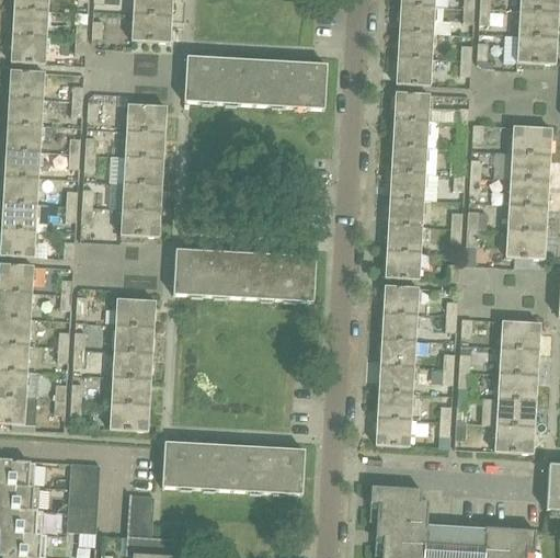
[(13,0),(13,9),(47,11),(47,0),(13,0)]
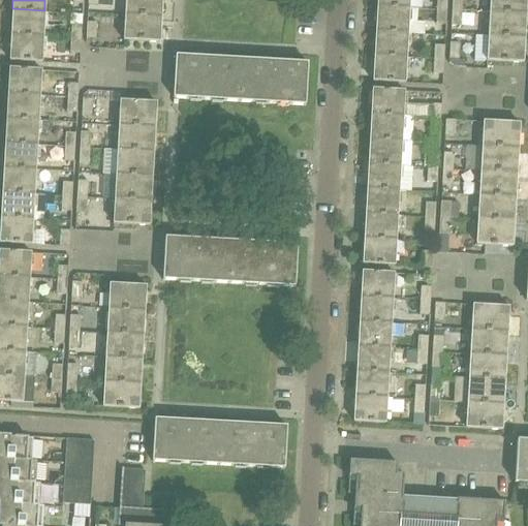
[(125,0),(125,13),(160,16),(160,0),(125,0)]
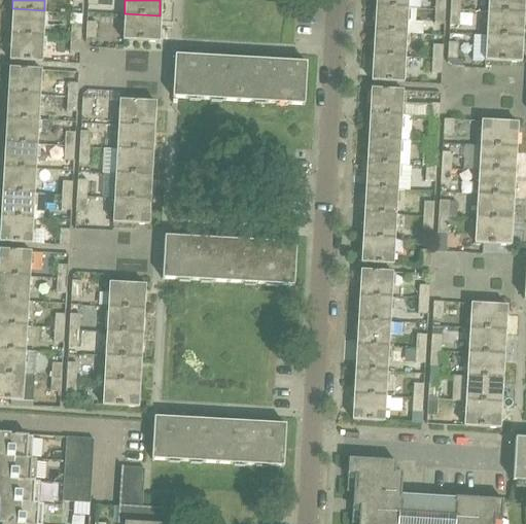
[(435,0),(435,8),(445,9),(446,0),(435,0)]
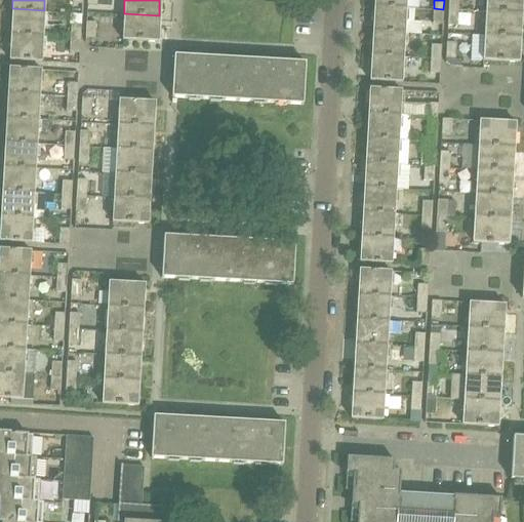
[(448,0),(448,7),(458,8),(458,0),(448,0)]
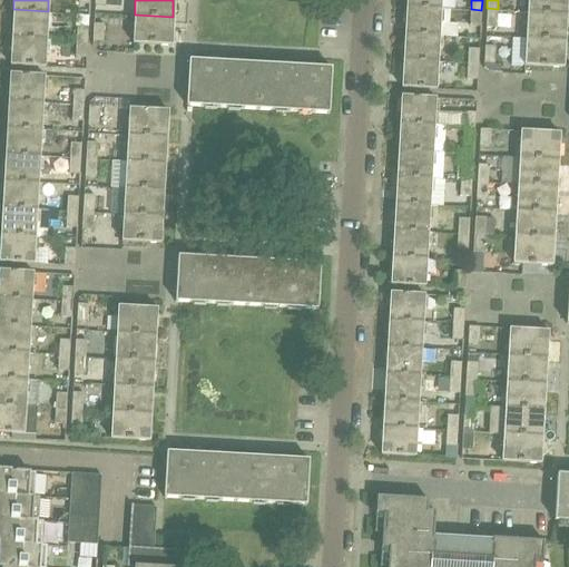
[(528,0),(527,10),(566,12),(566,0),(528,0)]
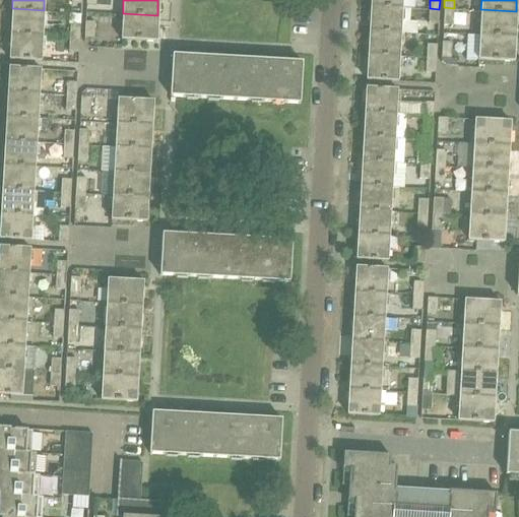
[(401,18),(401,6),(370,5),(368,28),(400,30),(401,18)]
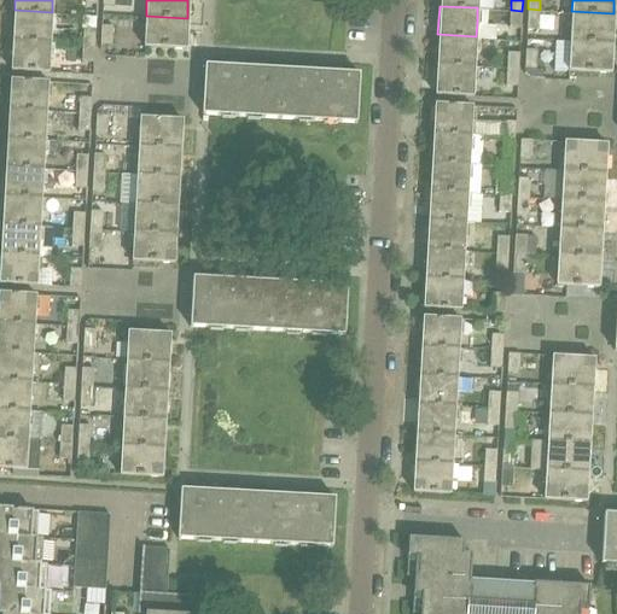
[(539,28),(540,10),(528,9),(527,27),(539,28)]
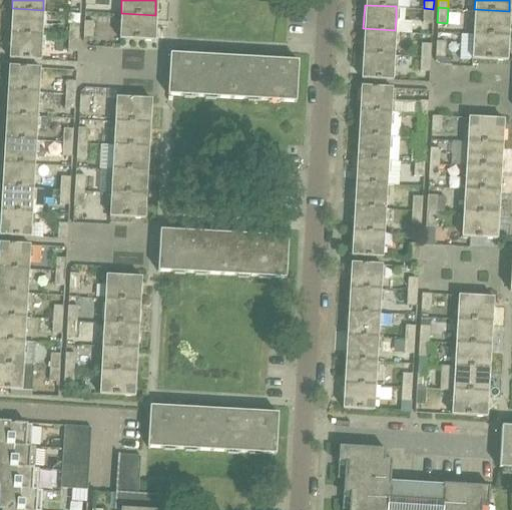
[(12,8),(11,32),(41,34),(43,10),(12,8)]
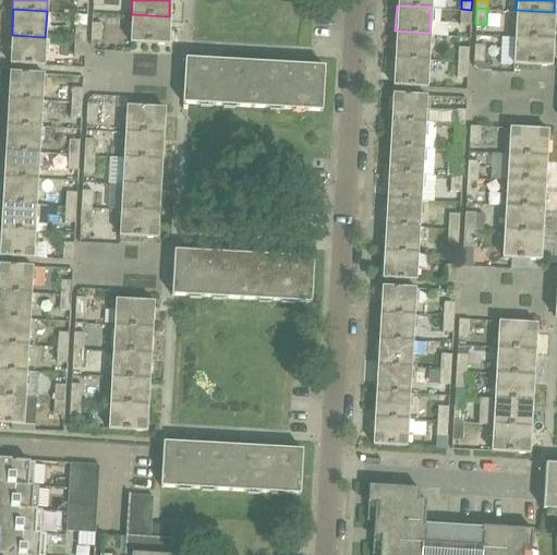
[(471,24),(471,10),(461,9),(460,23),(471,24)]
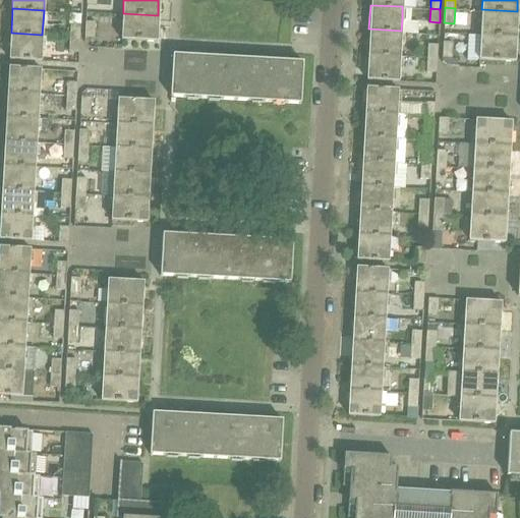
[(517,11),(481,9),(480,34),(515,36),(517,11)]
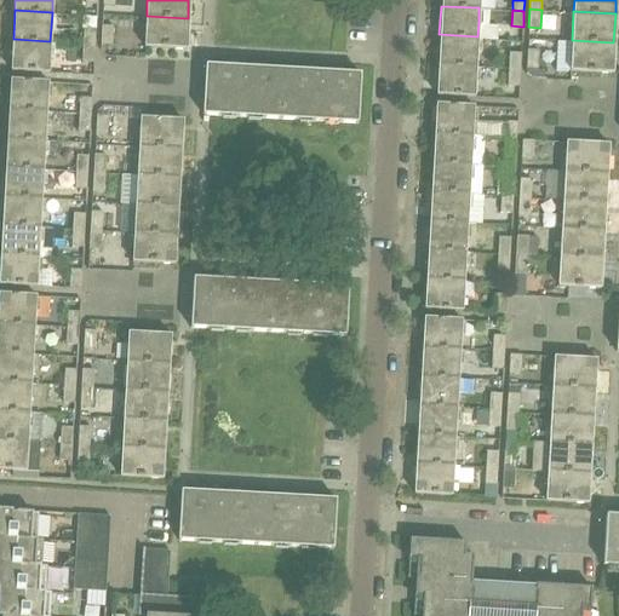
[(187,47),(188,18),(147,16),(144,45),(187,47)]
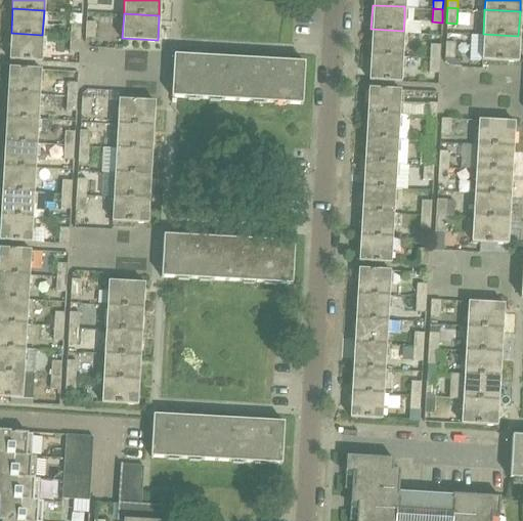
[(97,19),(86,19),(86,36),(96,36),(97,19)]
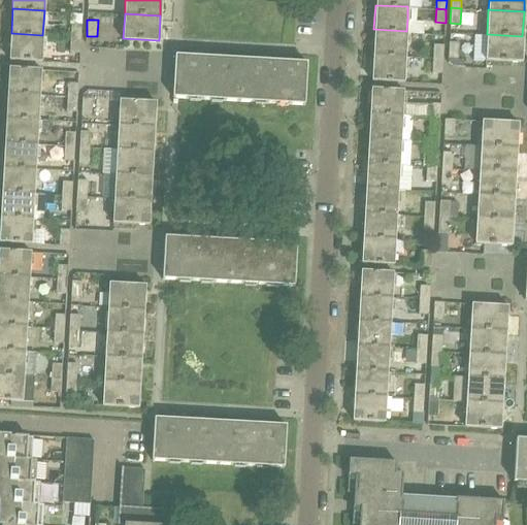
[(71,22),(71,36),(81,37),(81,23),(71,22)]
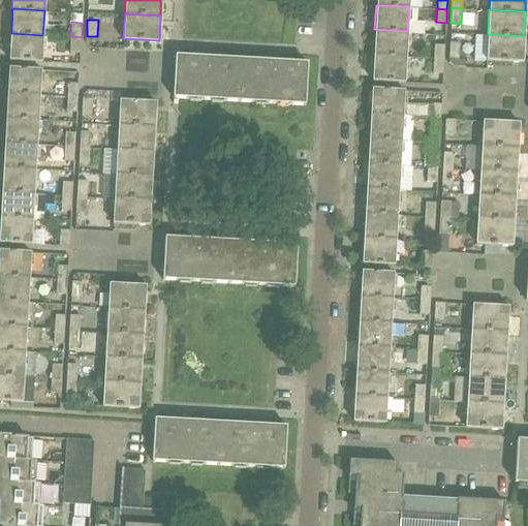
[(374,29),(373,54),(405,56),(407,31),(374,29)]
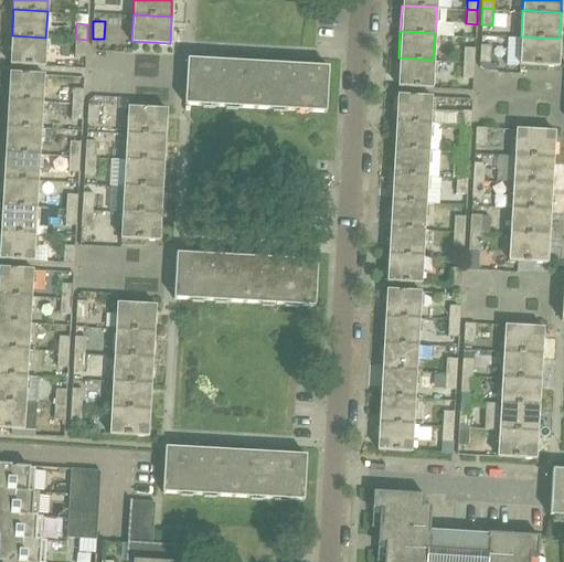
[(45,38),(12,35),(10,62),(44,64),(45,38)]
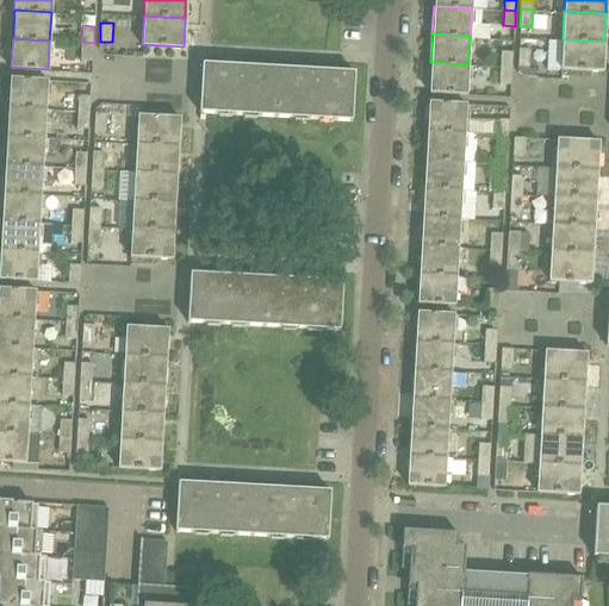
[(602,69),(603,42),(563,39),(561,62),(561,67),(602,69)]
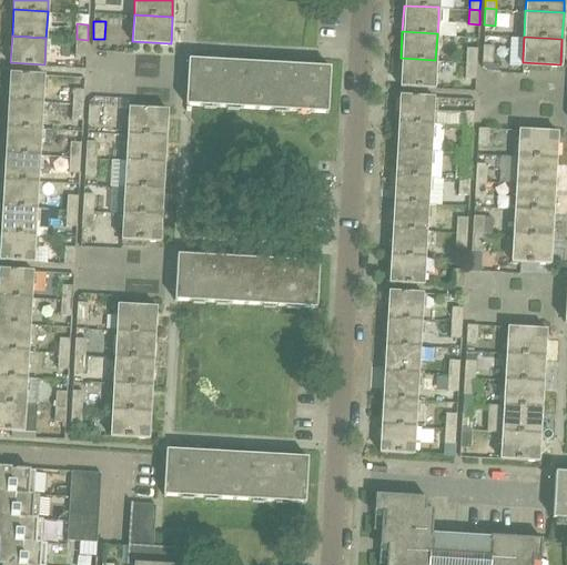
[(76,54),(87,54),(88,40),(77,39),(76,54)]
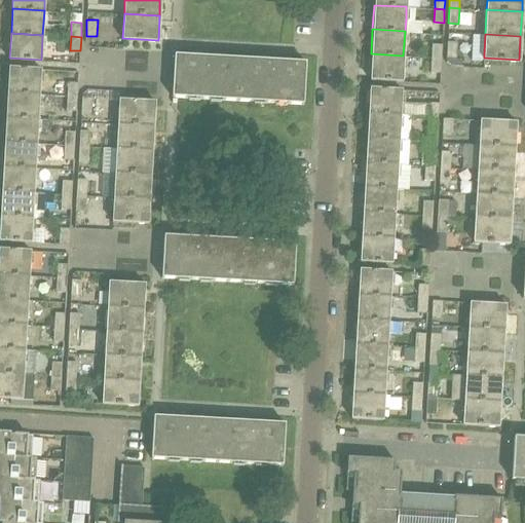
[(457,57),(457,40),(447,40),(447,55),(457,57)]
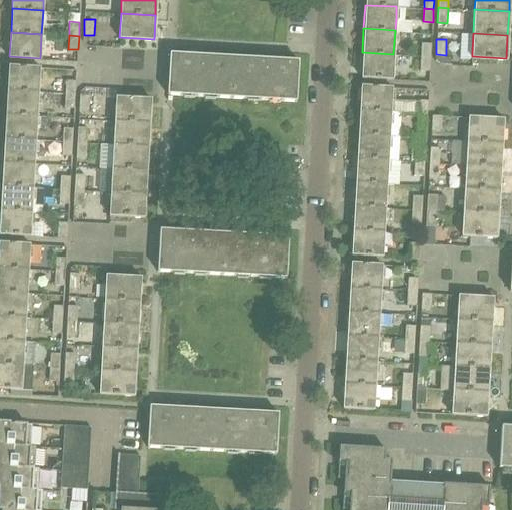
[(422,41),(421,56),(430,56),(431,42),(422,41)]
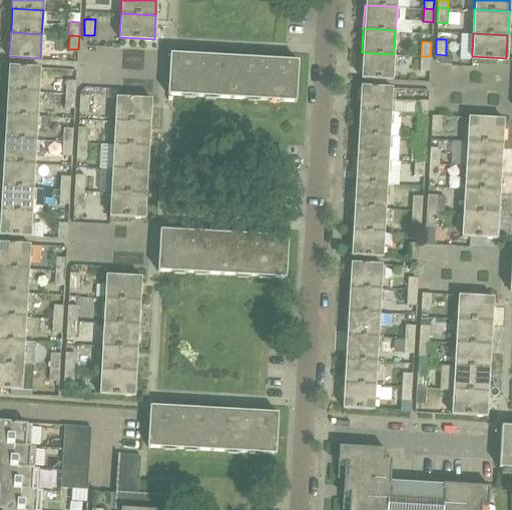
[(167,93),(232,97),(235,56),(170,52),(167,93)]
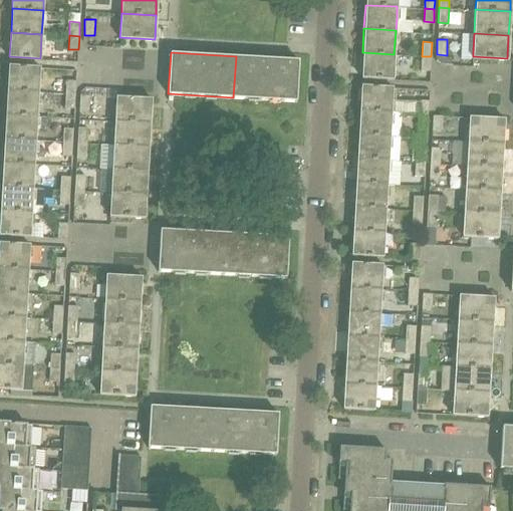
[(393,78),(394,54),(362,52),(361,76),(393,78)]
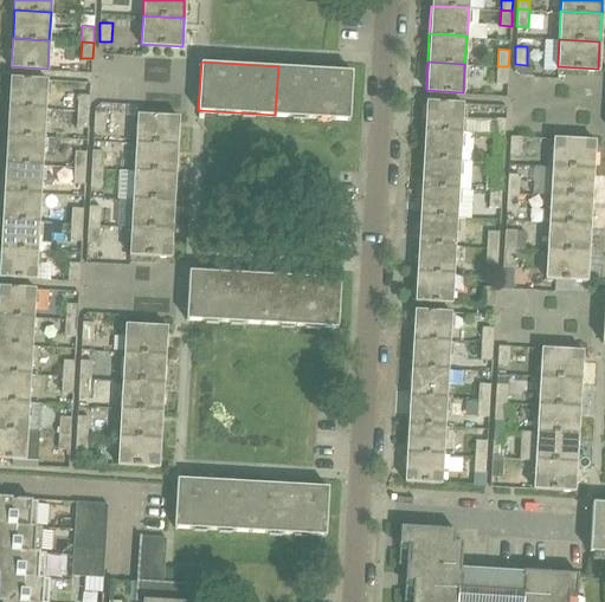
[(353,71),(278,66),(275,115),(351,120),(353,71)]
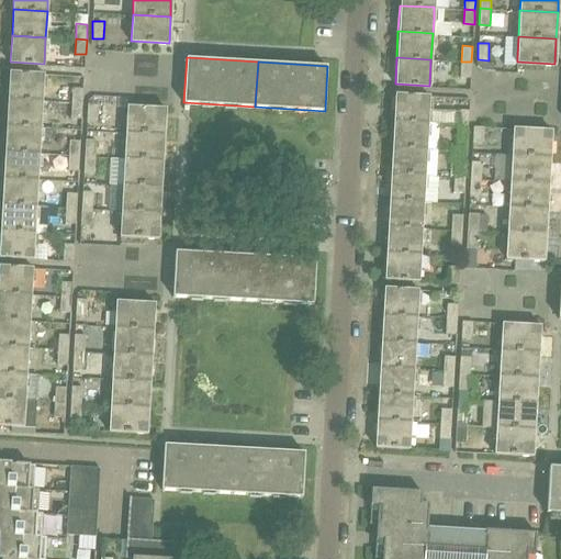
[(460,76),(471,76),(471,62),(461,62),(460,76)]
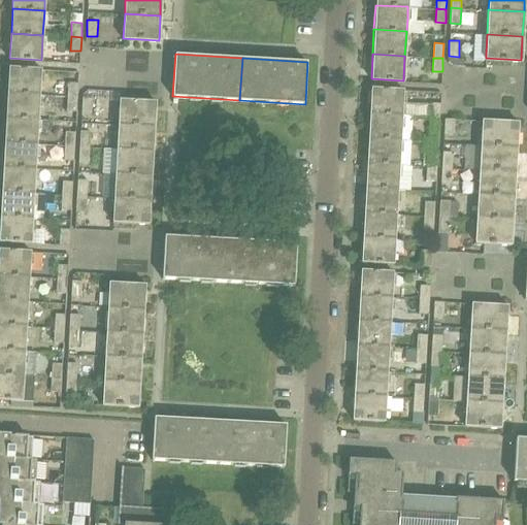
[(9,66),(7,91),(39,93),(41,68),(9,66)]
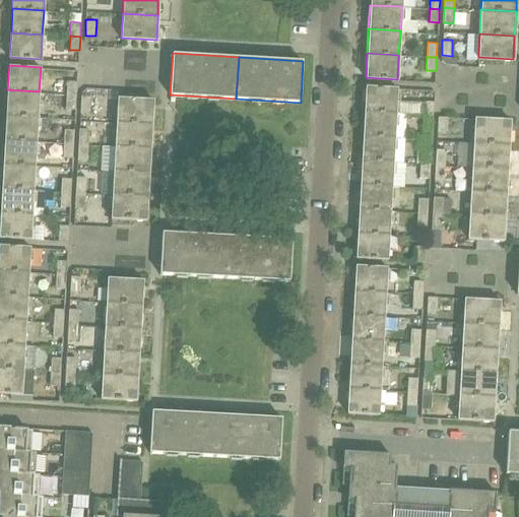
[(67,79),(66,93),(77,93),(78,80),(67,79)]
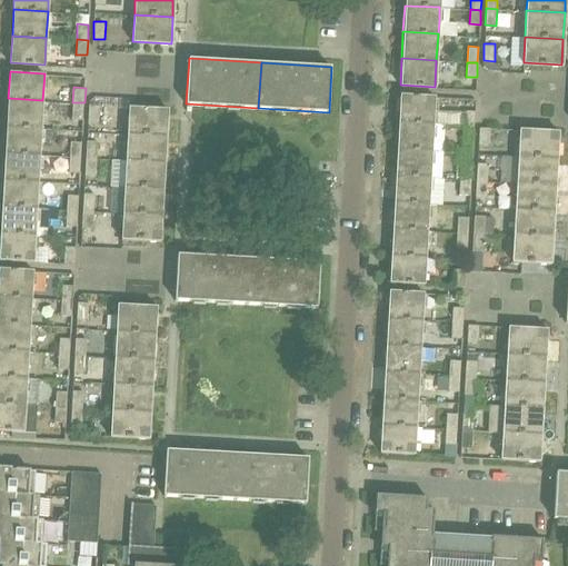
[(398,120),(434,122),(435,96),(400,93),(398,120)]
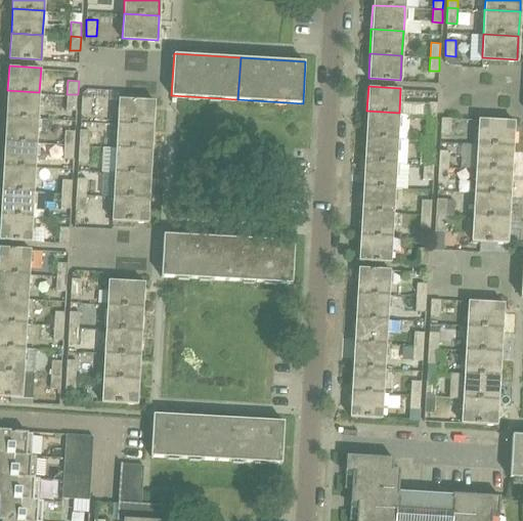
[(6,116),(38,117),(39,92),(7,90),(6,116)]
